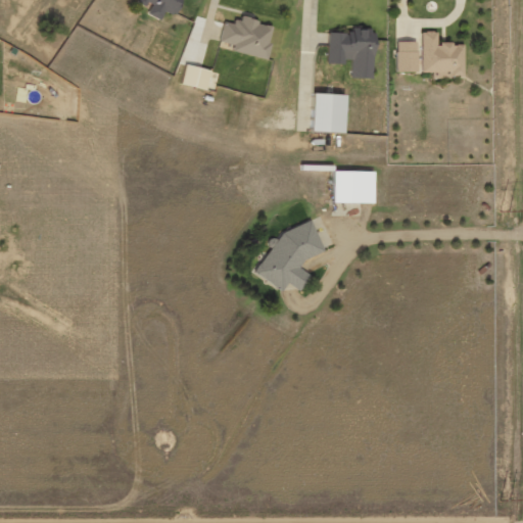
[(138,0),(139,0),(152,7),(148,14),(160,20),(165,10),(175,15),(182,0),(138,0)]
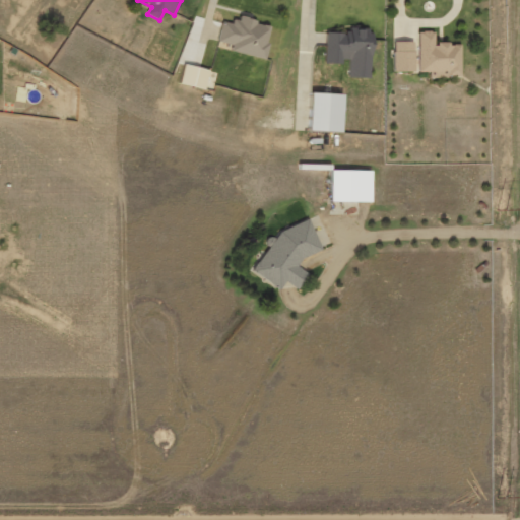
[(266,59),(273,24),(241,18),(239,23),(223,20),(218,42),(233,45),(231,52),(266,59)]
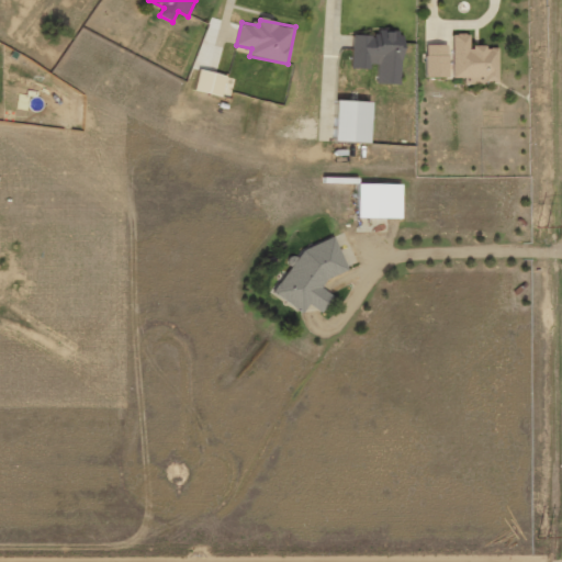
[(352,35),(352,67),(378,68),(378,85),(402,85),(403,31),(378,31),(378,36),(352,35)]
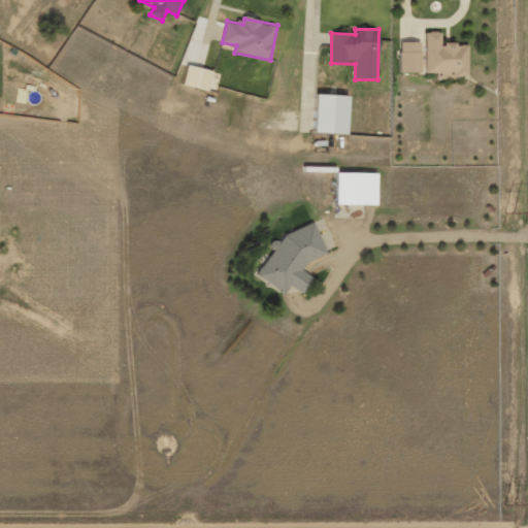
[(437,79),(469,78),(468,43),(442,44),(442,32),(426,32),(426,73),(437,73),(437,79)]
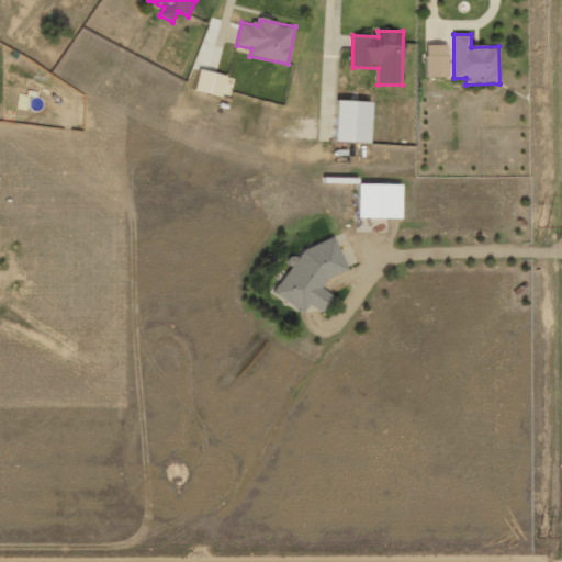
[(448,45),(426,46),(427,78),(449,78),(448,45)]
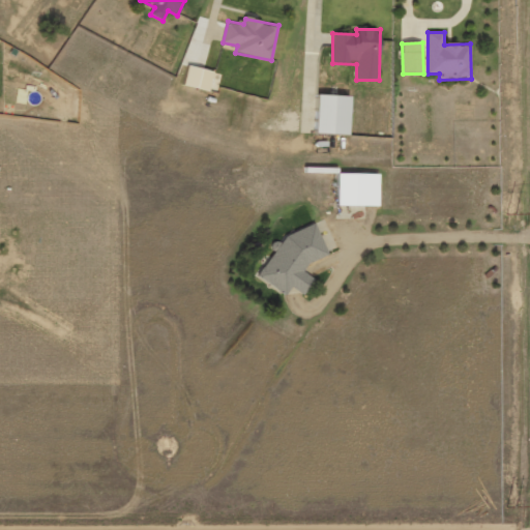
[(183,85),(209,92),(214,72),(188,65),(183,85)]
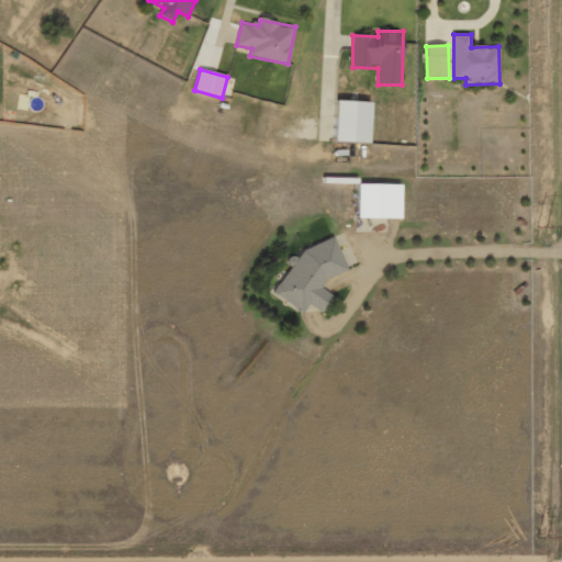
[(336,142),(372,143),(373,102),(337,101),(336,142)]
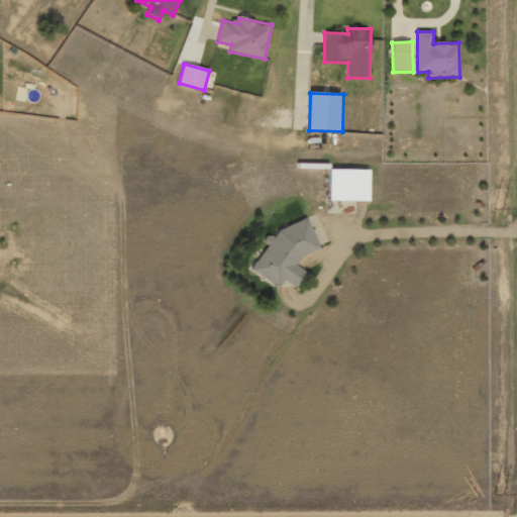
[(371,202),(371,170),(331,170),(330,201),(371,202)]
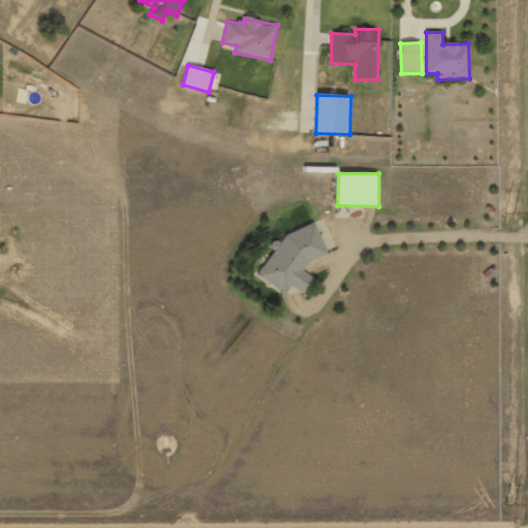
[(328,255),(316,223),(283,236),(259,276),(287,293),(291,286),(304,294),(311,283),(304,264),(328,255)]
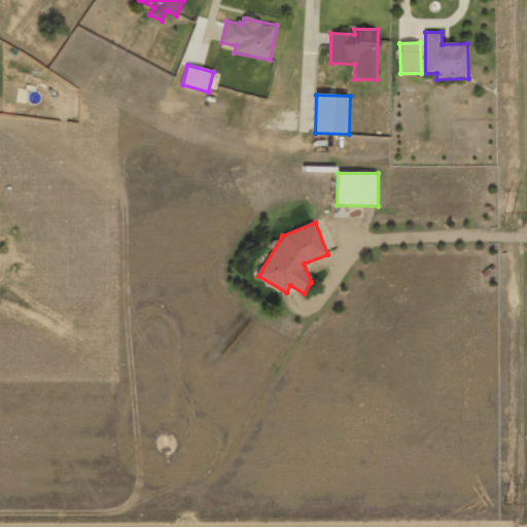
All buildings are outlined.
